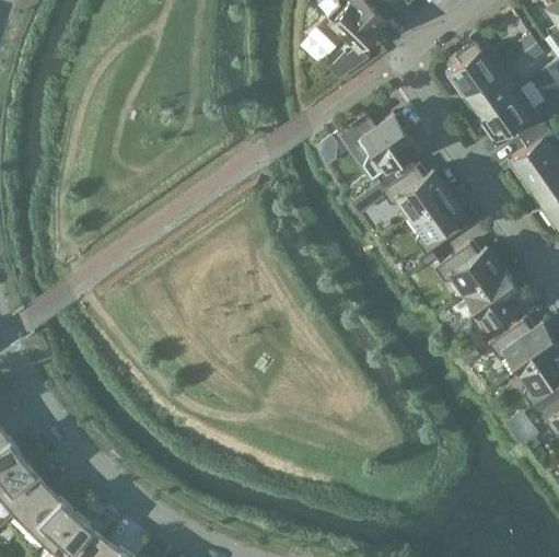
[(365,0),(337,0),(338,4),(317,26),(336,45),(345,35),(357,46),(356,47),(357,48),(386,19),(385,18),(384,18),(365,0)]
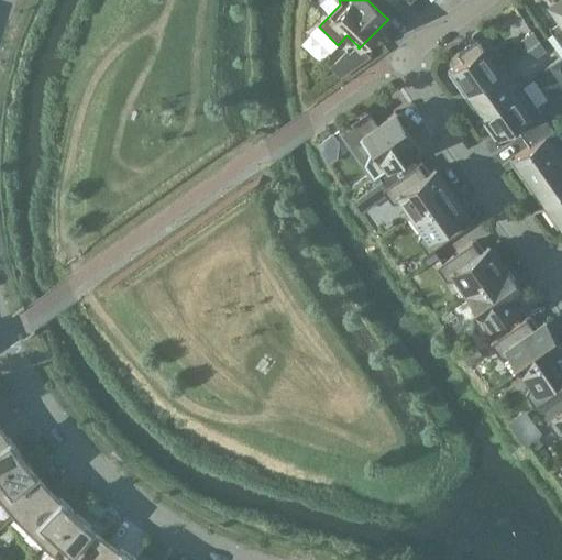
[(561,0),(550,0),(553,3),(549,7),(561,25),(561,29),(552,35),(561,48),(561,0)]
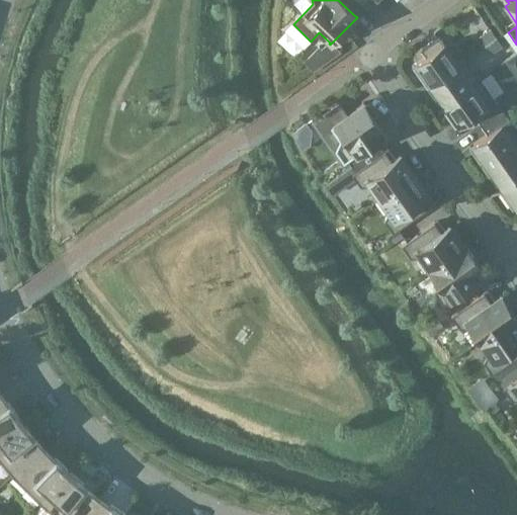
[(479,37),(485,47),(496,39),(489,30),(479,37)]
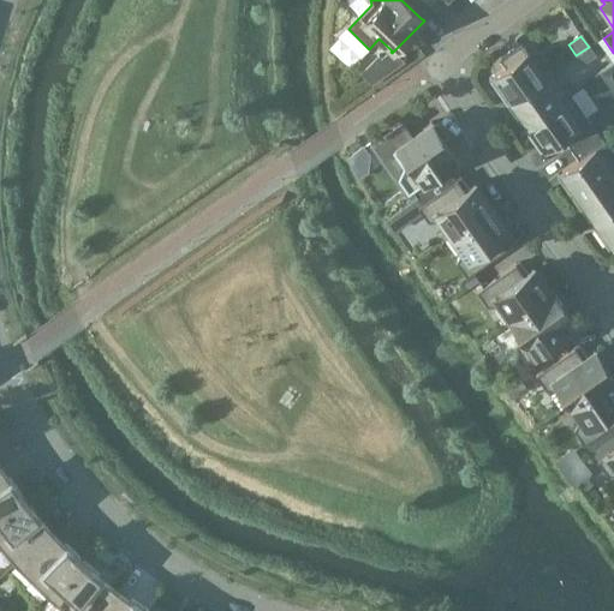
[(506,105),(553,72),(553,71),(543,78),(520,46),(499,61),(505,70),(488,81),(506,105)]
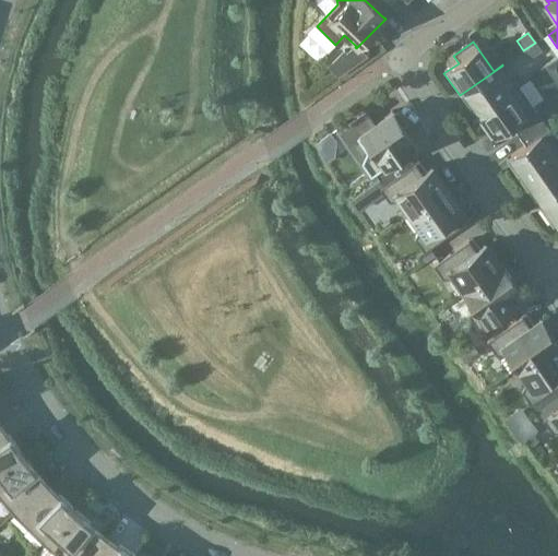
[(535,43),(523,50),(531,60),(542,52),(535,43)]
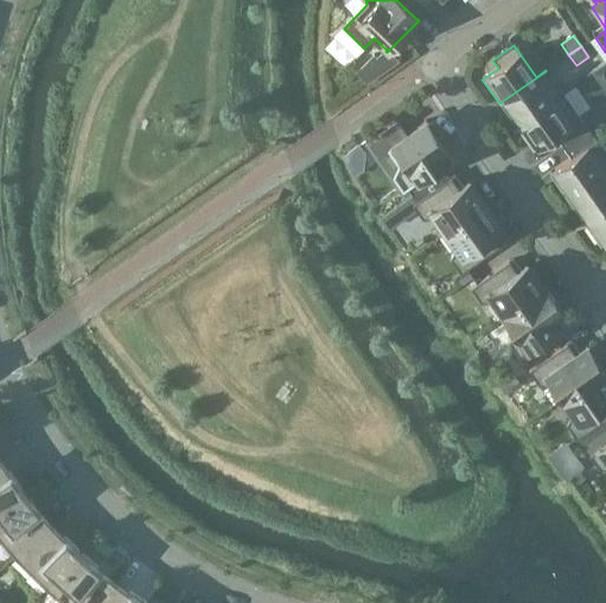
[(605,65),(592,74),(604,90),(605,89),(605,65)]
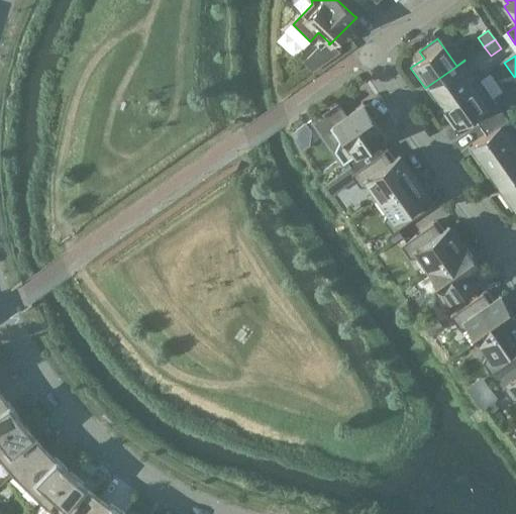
[(479,81),(465,61),(425,88),(439,109),(479,81)]
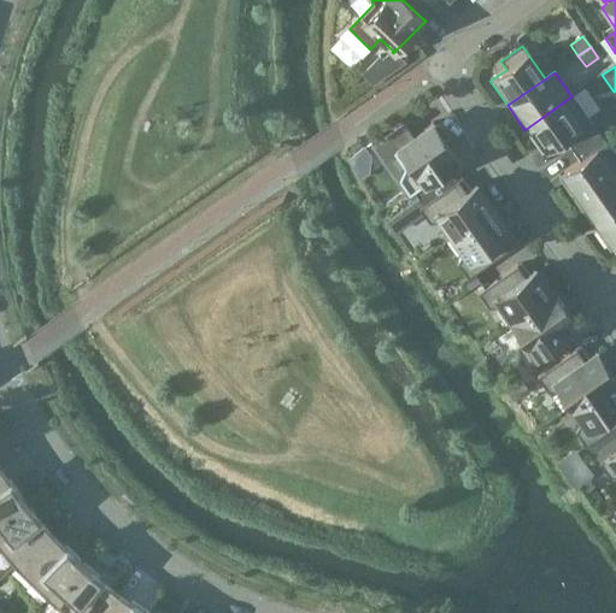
[(563,139),(572,151),(598,133),(572,96),(524,130),(541,154),(563,139)]
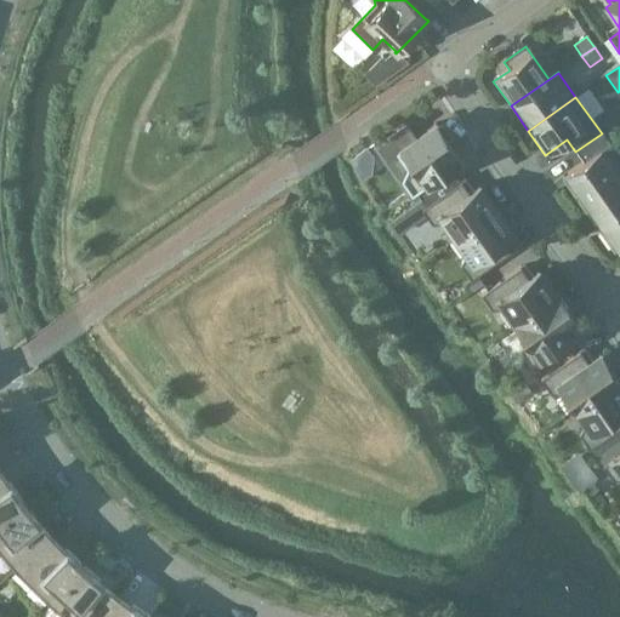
[(416,194),(421,201),(433,193),(428,186),(460,164),(460,165),(462,164),(436,126),(434,126),(434,127),(415,142),(410,136),(398,144),(402,150),(396,154),(407,170),(402,182),(411,198),(416,194)]
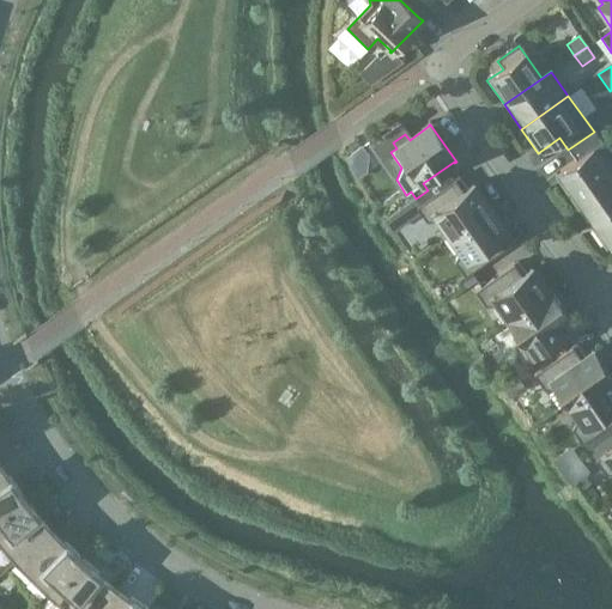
[(555,177),(571,201),(611,172),(611,157),(594,132),(568,150),(576,162),(555,177)]
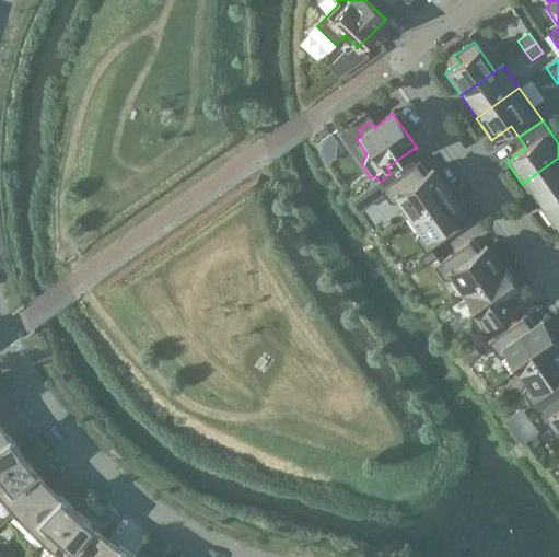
[(558,158),(522,184),(538,206),(558,192),(558,158)]
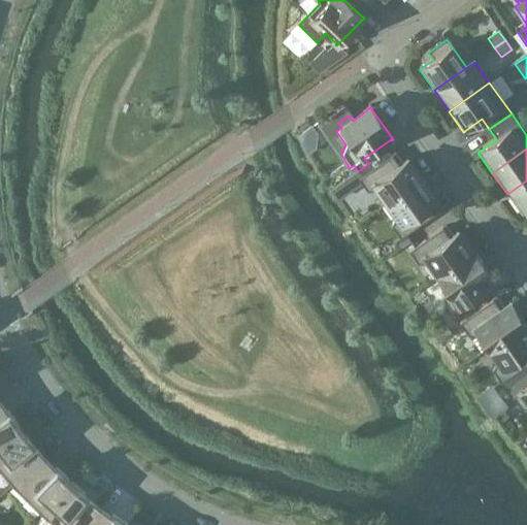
[(379,192),(388,204),(421,181),(406,160),(405,161),(406,162),(399,166),(392,157),(372,170),(368,164),(358,171),(362,177),(358,181),(367,193),(379,192)]
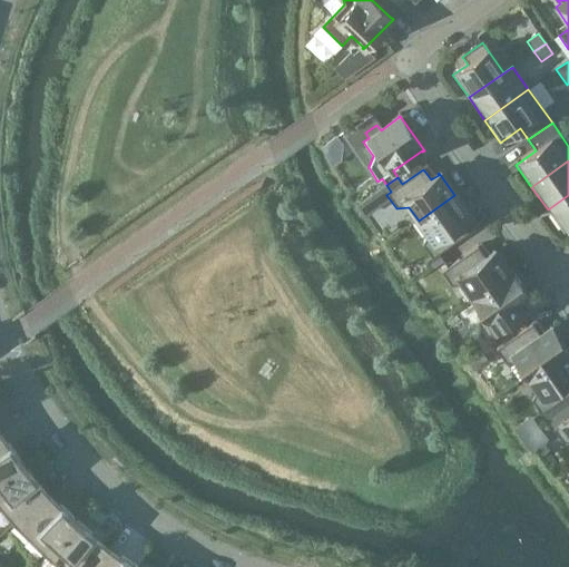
[(454,195),(419,221),(428,234),(423,245),(432,260),(469,234),(461,223),(469,217),(469,218),(471,217),(454,195)]
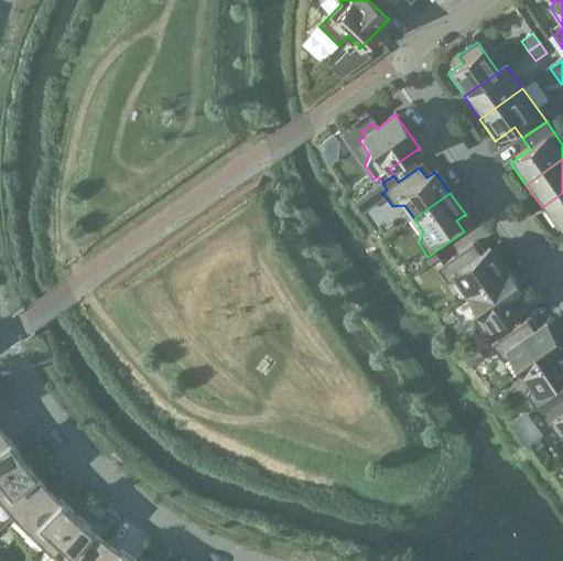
[(562,193),(542,207),(558,229),(562,225),(562,193)]
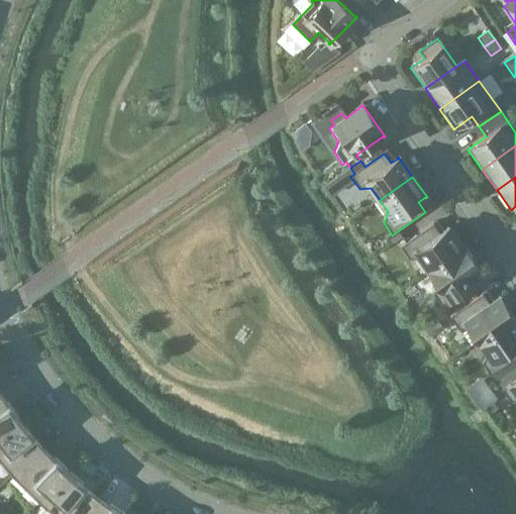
[(429,271),(463,246),(462,244),(461,245),(462,246),(461,247),(447,227),(446,228),(447,229),(440,234),(433,224),(400,247),(409,260),(420,259),(429,271)]
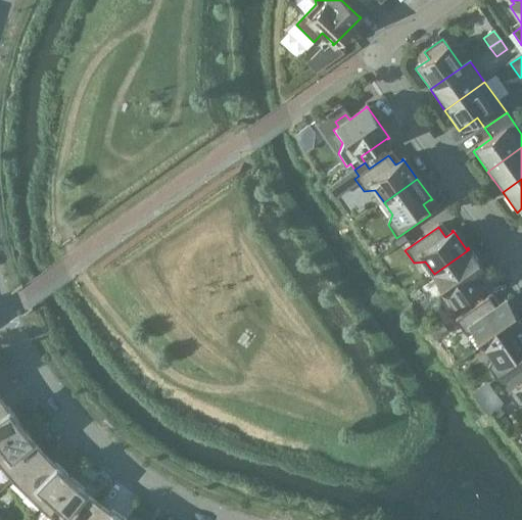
[(484,270),(469,249),(434,274),(442,287),(438,297),(446,310),(480,286),(473,276),(482,270),(483,271),(484,270)]
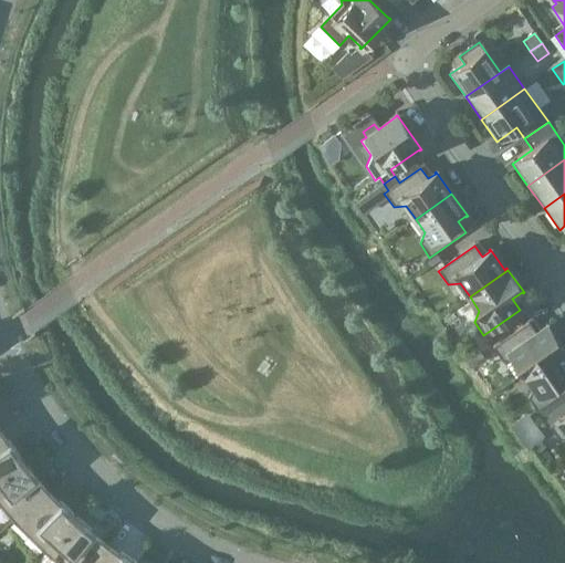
[(427,293),(436,281),(425,273),(416,285),(427,293)]
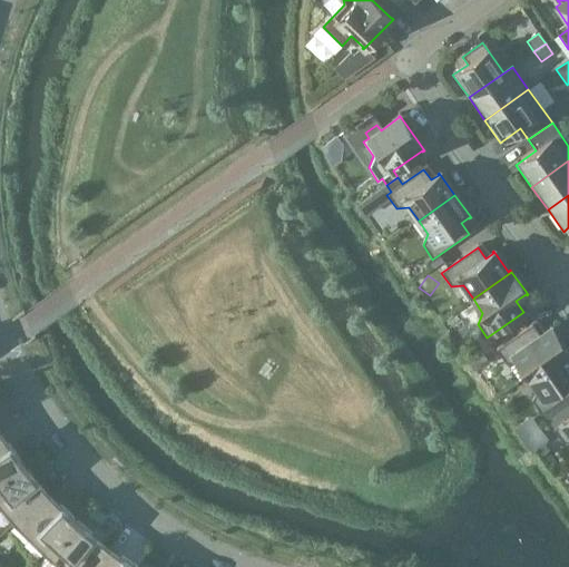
[(457,328),(460,339),(473,333),(463,306),(440,314),(447,331),(457,328)]
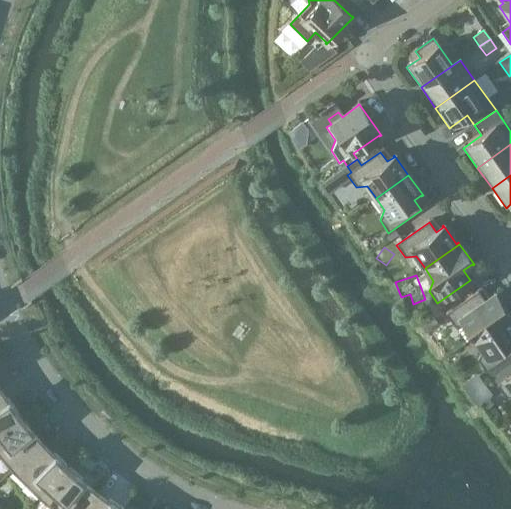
[(465,326),(473,338),(508,314),(494,294),(493,294),(494,295),(485,301),(478,291),(445,314),(454,327),(465,326)]
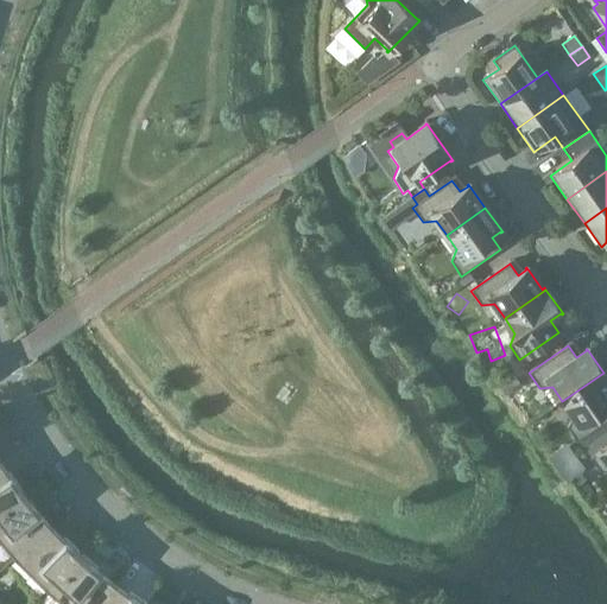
[(604,373),(562,401),(573,415),(567,427),(577,443),(606,421),(606,381),(602,375),(604,374),(604,375),(605,374),(604,373)]
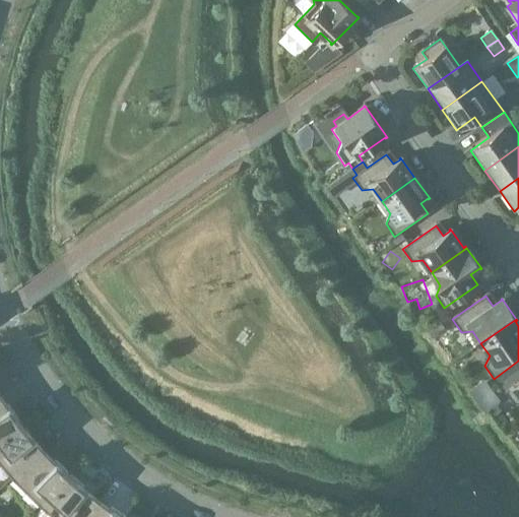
[(518,381),(505,392),(514,404),(518,403),(518,381)]
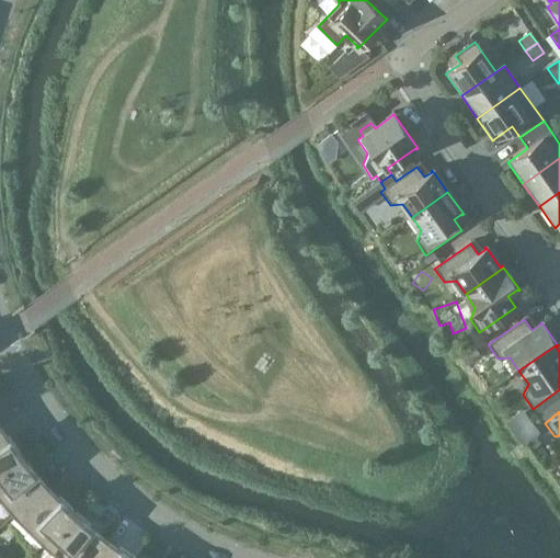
[(0,471),(21,456),(9,439),(6,441),(0,434),(0,471)]
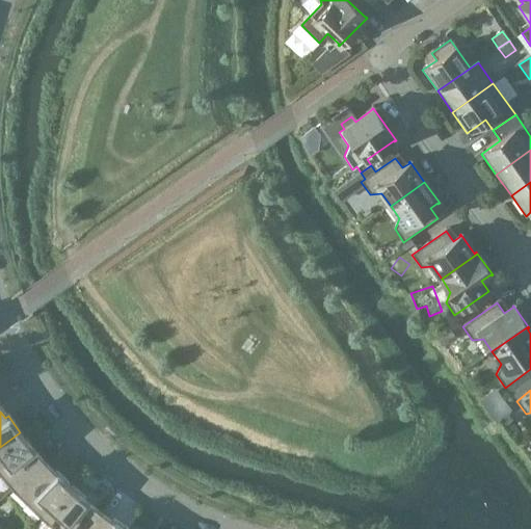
[(0,475),(12,491),(42,464),(30,450),(32,448),(20,432),(0,447),(0,475)]
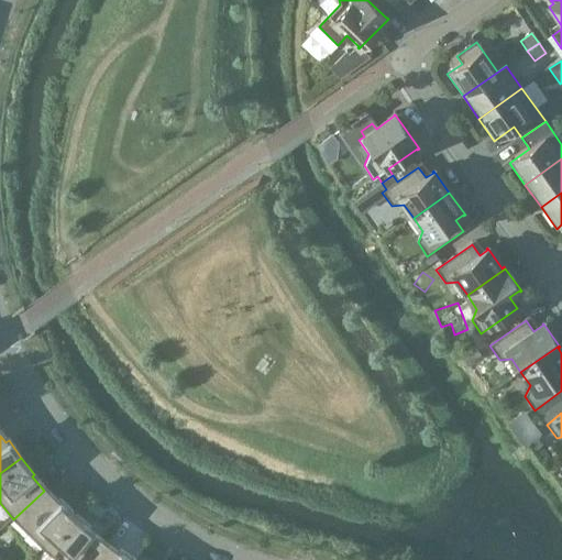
[(57,504),(44,491),(13,519),(44,549),(75,516),(59,501),(57,504)]
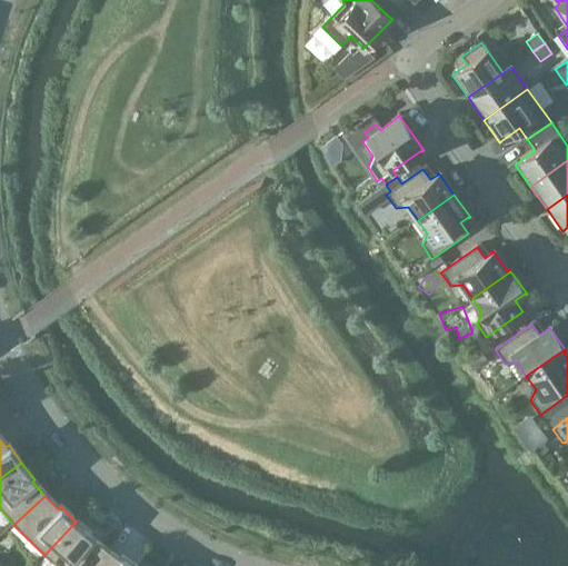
[(91,565),(103,550),(89,538),(92,535),(76,522),(45,555),(57,565),(91,565)]
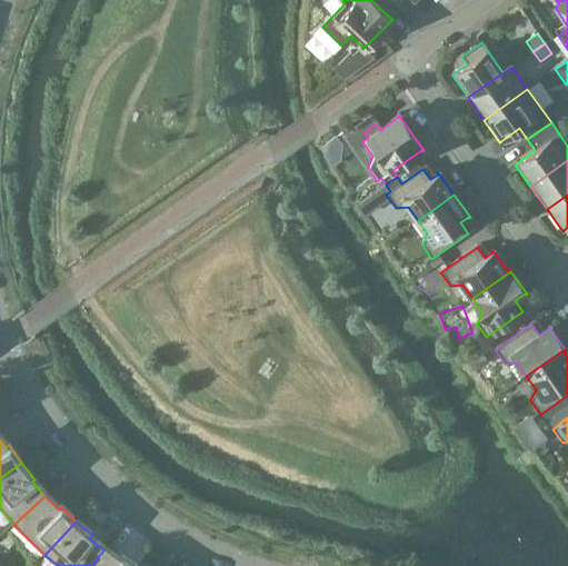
[(119,560),(103,550),(91,565),(132,565),(121,557),(119,560)]
